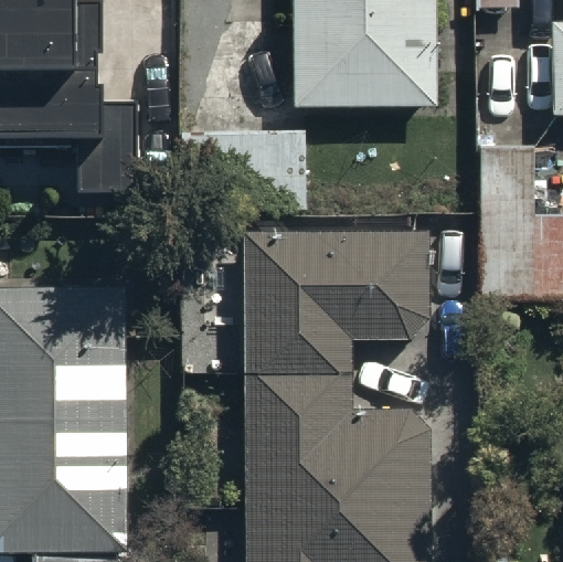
[(101,0),(0,0),(0,151),(83,150),(84,189),(142,188),(141,101),(96,102),(95,65),(103,65),(101,0)]
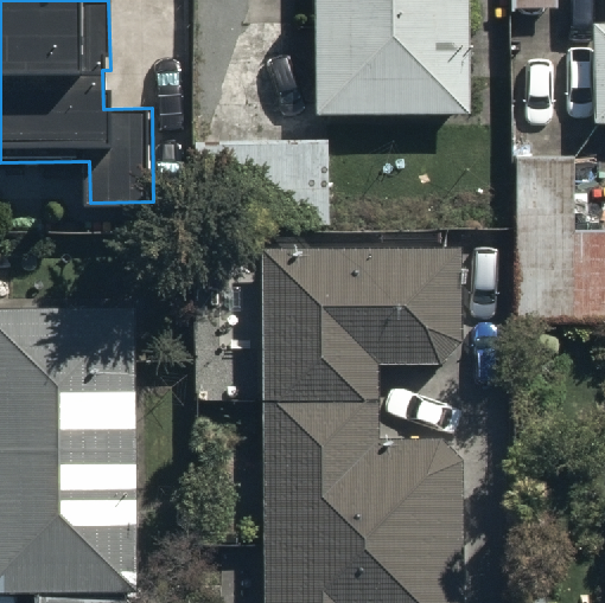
[(462,0),(314,0),(316,116),(463,115),(462,0)]
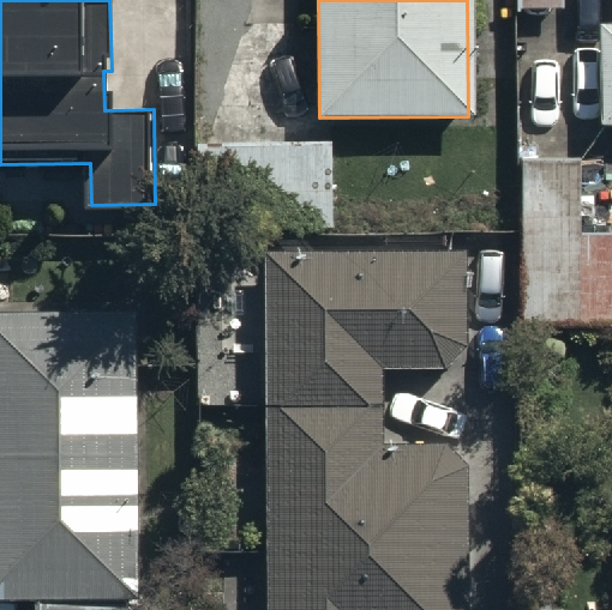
[(611,24),(600,24),(603,119),(611,118),(611,24)]
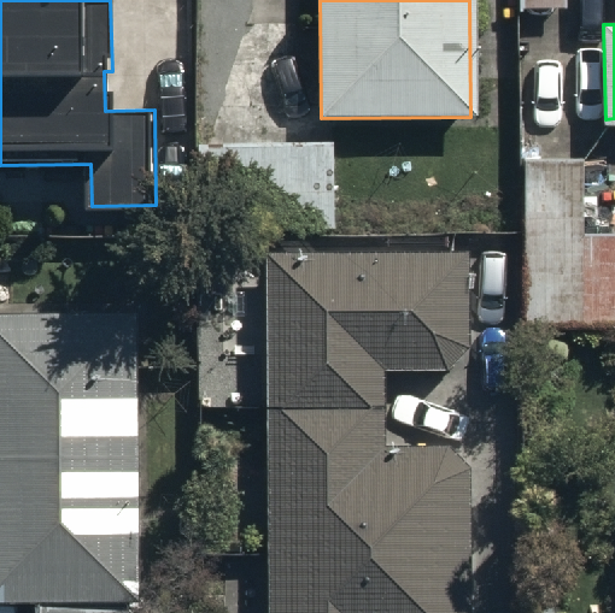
[(209,142),(210,219),(345,217),(344,140),(209,142)]
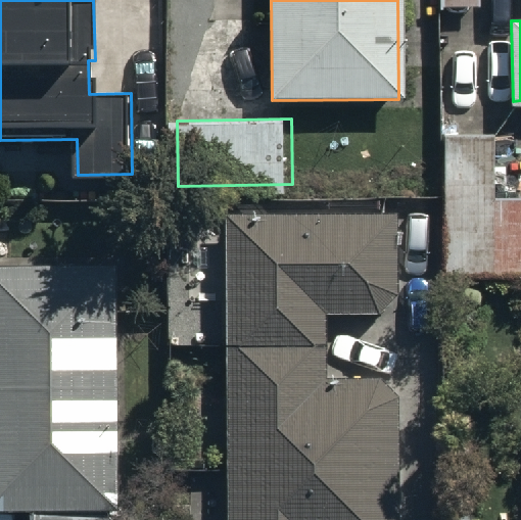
[(520,193),(457,194),(457,269),(520,268),(520,193)]
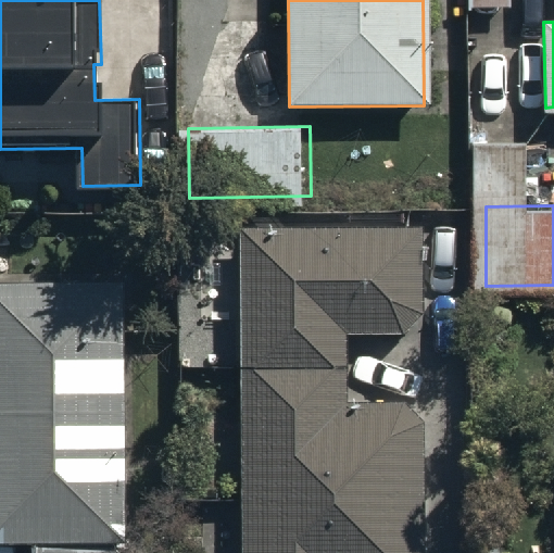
[(422,225),(242,227),(244,552),(425,552),(425,415),(405,396),(351,397),(350,332),(403,335),(423,312),(422,225)]
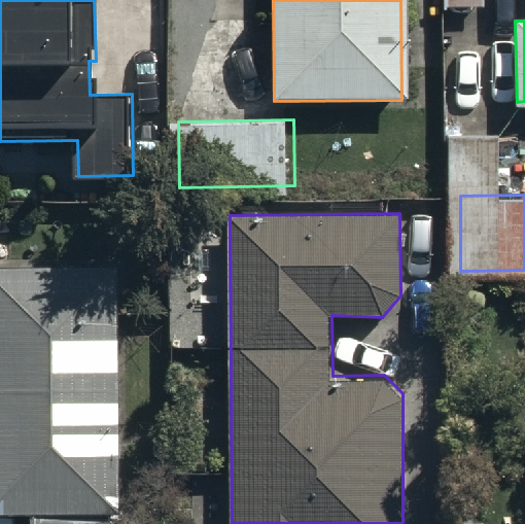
[(118,523),(119,267),(0,266),(0,515),(36,515),(35,523),(118,523)]
